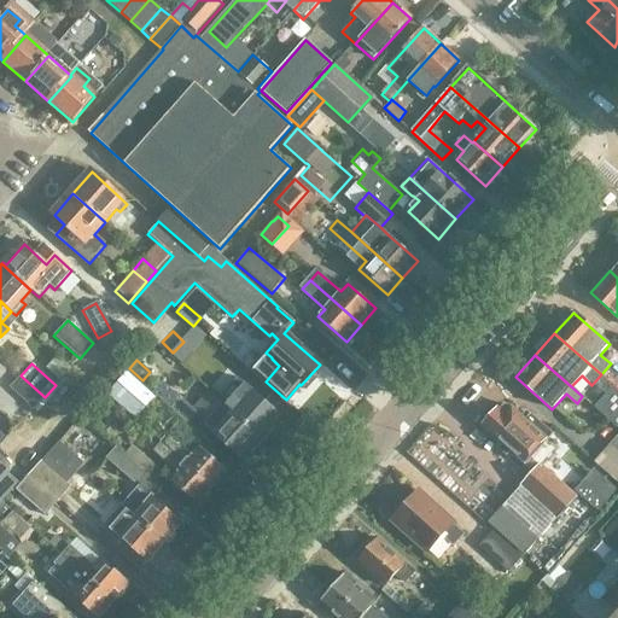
[(248,377),(232,363),(223,373),(239,385),(248,377)]
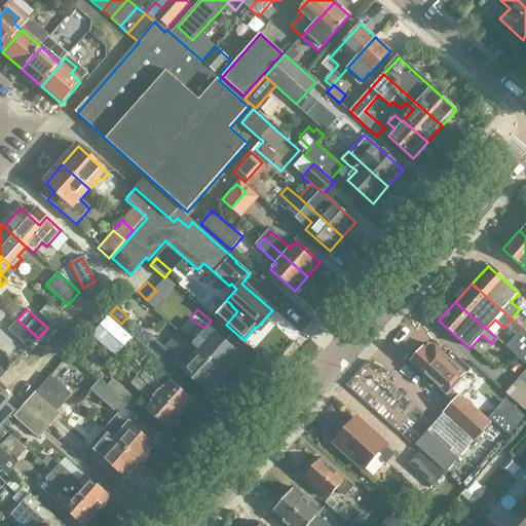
[(110,318),(99,331),(92,338),(113,357),(119,349),(120,351),(132,338),(110,318)]
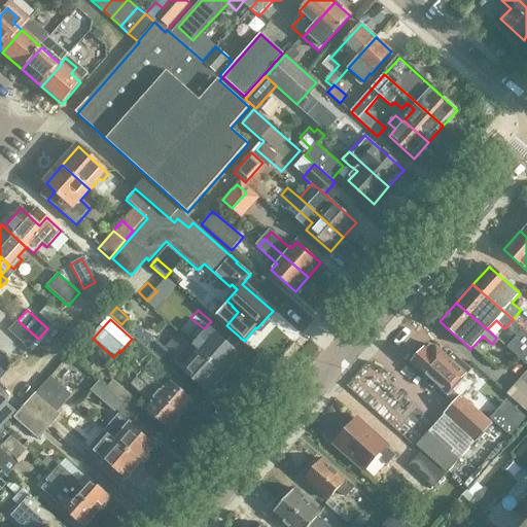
[(7,331),(28,350),(38,339),(18,320),(7,331)]
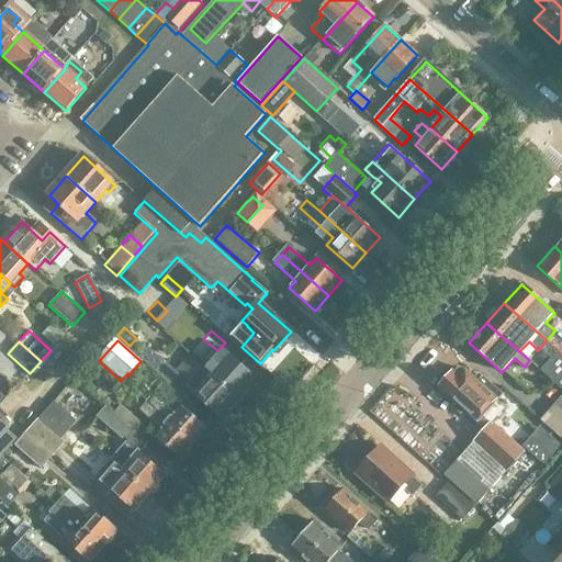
[(218,417),(236,397),(213,375),(212,377),(202,368),(188,383),(148,347),(138,357),(156,373),(190,404),(197,397),(218,417)]
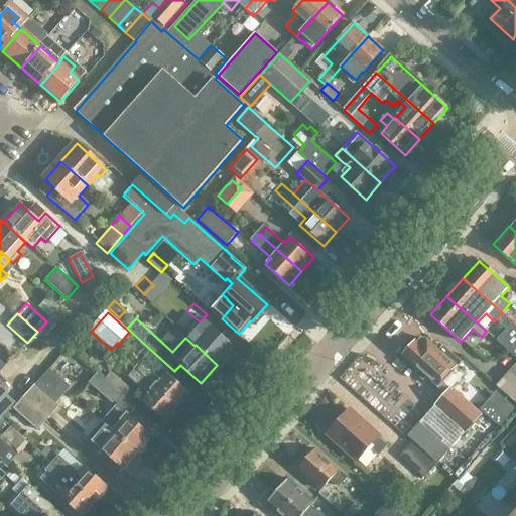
[(515,326),(512,323),(504,331),(495,341),(515,359),(515,326)]
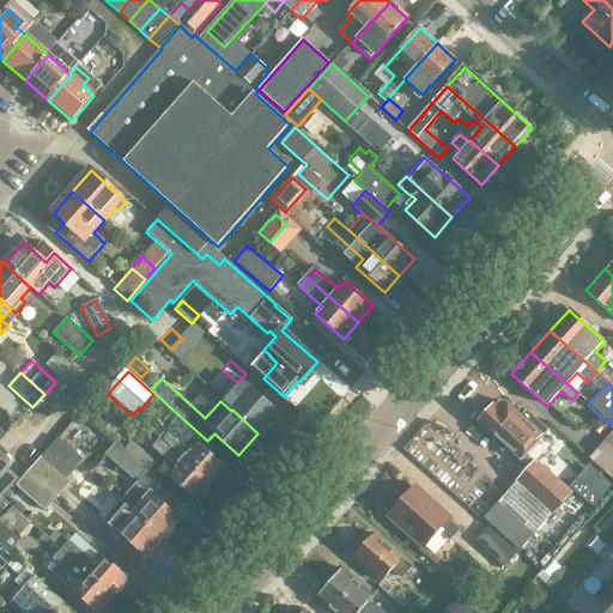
[(252,388),(232,410),(258,434),(277,412),(252,388)]
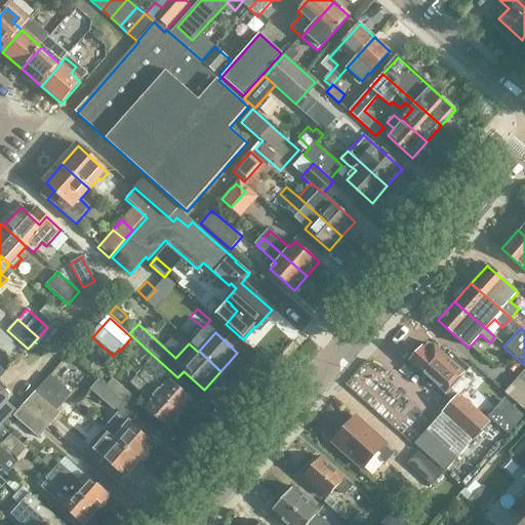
[(427,375),(423,378),(421,380),(430,389),(436,382),(437,384),(433,388),(442,396),(469,367),(451,352),(450,352),(447,349),(443,354),(434,347),(433,348),(428,344),(423,348),(422,348),(410,361),(427,375)]
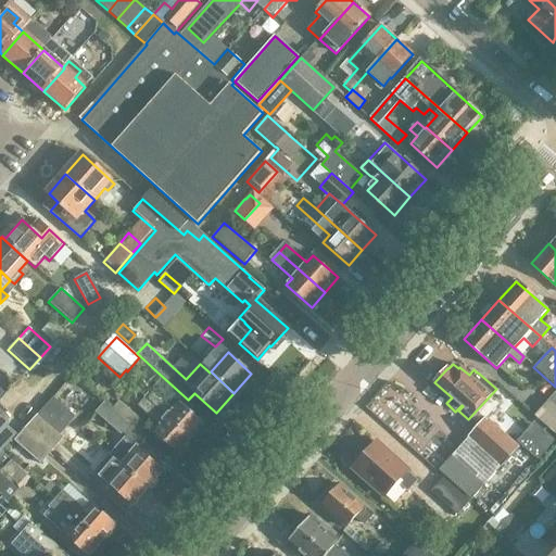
[(152,390),(146,399),(191,440),(204,425),(178,402),(173,408),(152,390)]
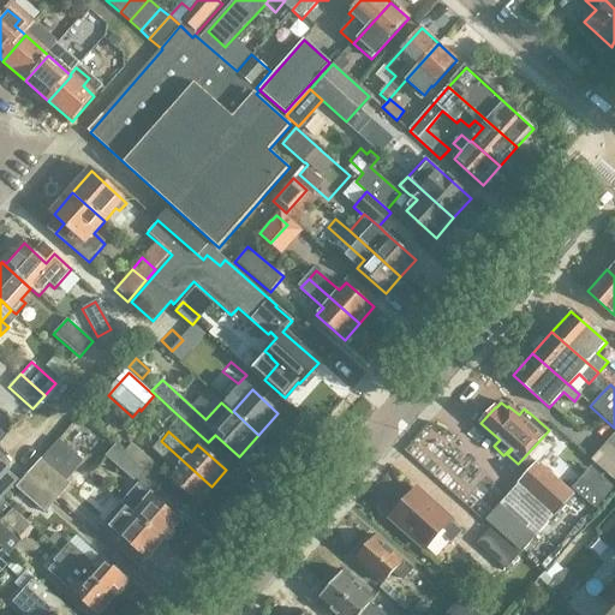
[(614,431),(591,460),(614,481),(614,431)]
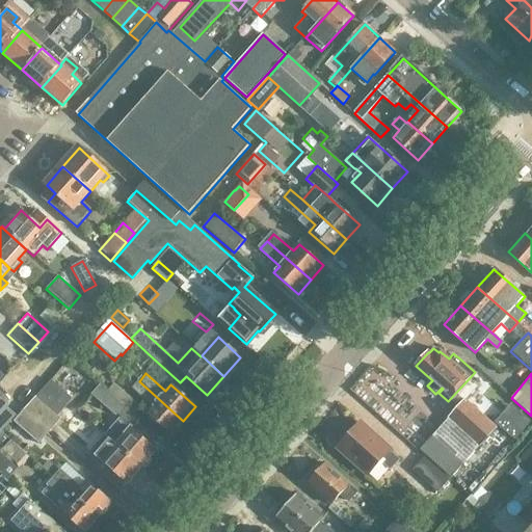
[(24,409),(50,432),(61,420),(58,417),(73,400),(51,380),(36,397),(24,409)]
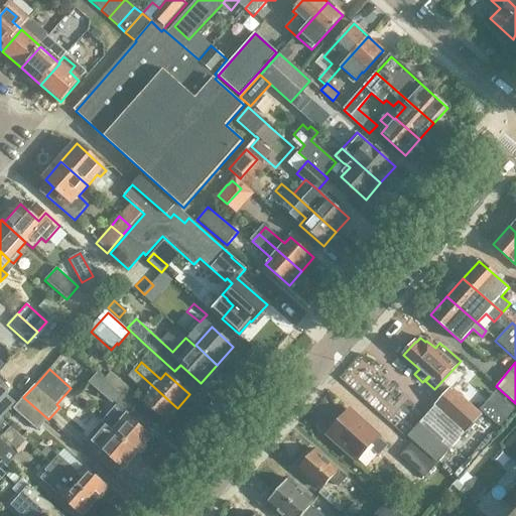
[(177,408),(135,370),(128,377),(147,394),(141,400),(165,421),(177,408)]
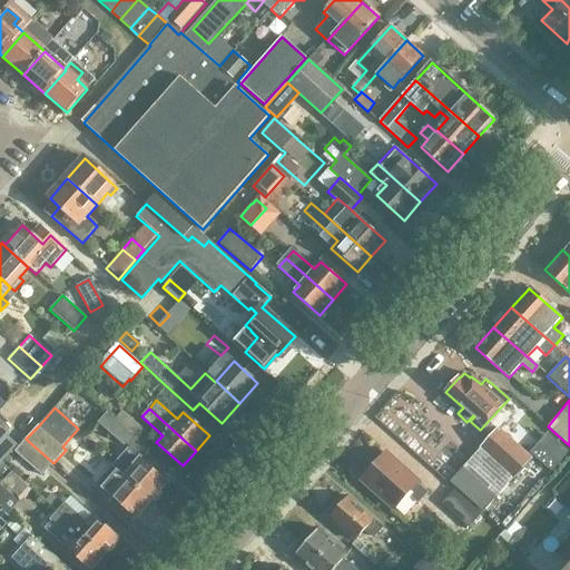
[(115,420),(134,435),(139,440),(146,432),(123,411),(115,420)]
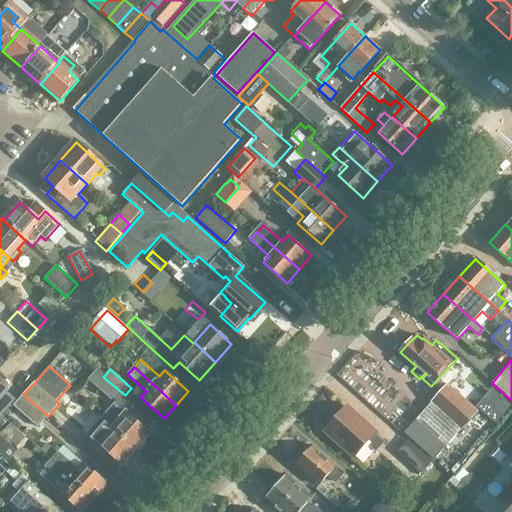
[(111,401),(120,391),(103,377),(96,370),(87,381),(111,401)]
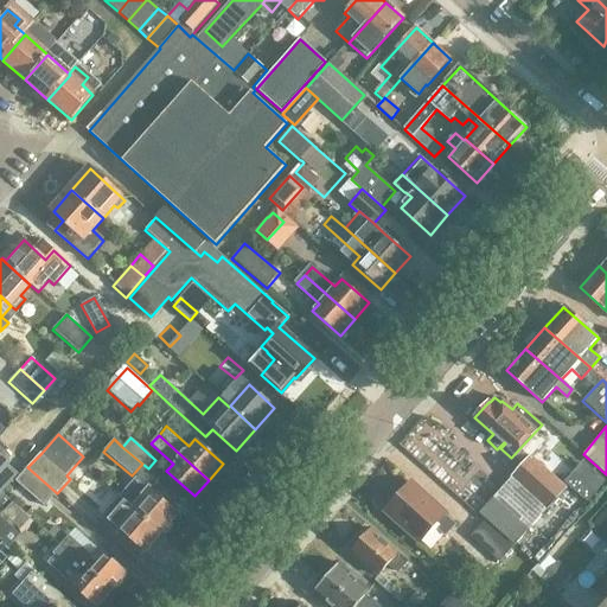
[(0,540),(2,542),(4,541),(7,544),(6,545),(8,548),(20,536),(17,534),(12,530),(16,526),(20,531),(31,519),(12,503),(1,493),(18,474),(6,464),(11,458),(0,447),(0,540)]
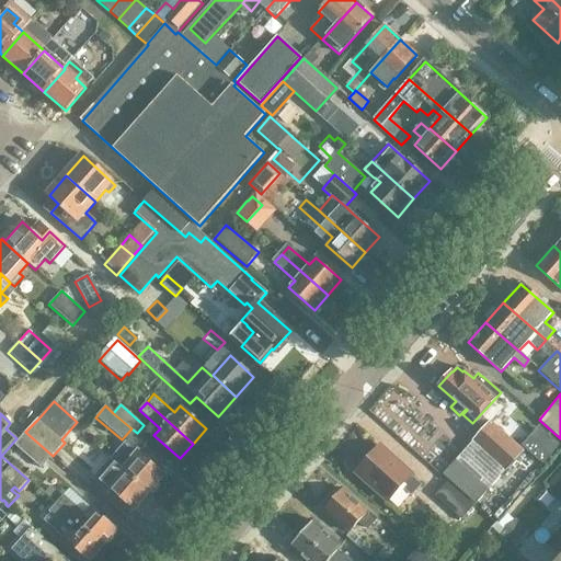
[(443,476),(476,505),(504,472),(505,472),(524,451),(490,422),(443,476)]
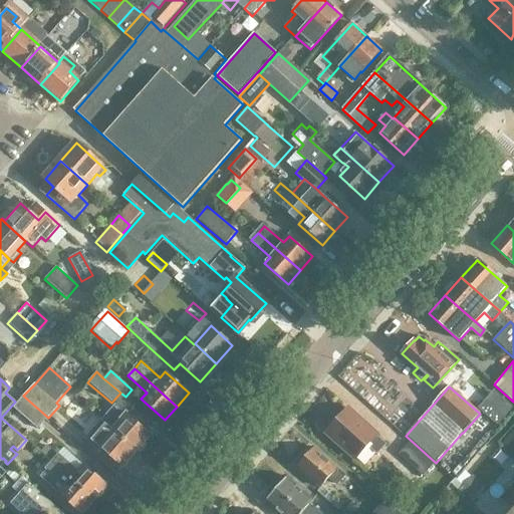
[(23,396),(17,404),(13,408),(38,430),(48,418),(23,396)]
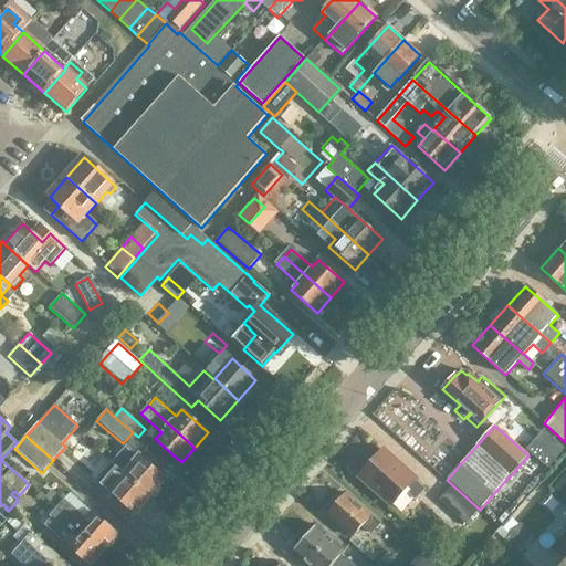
[(133,464),(124,474),(152,499),(168,480),(129,446),(122,453),(133,464)]
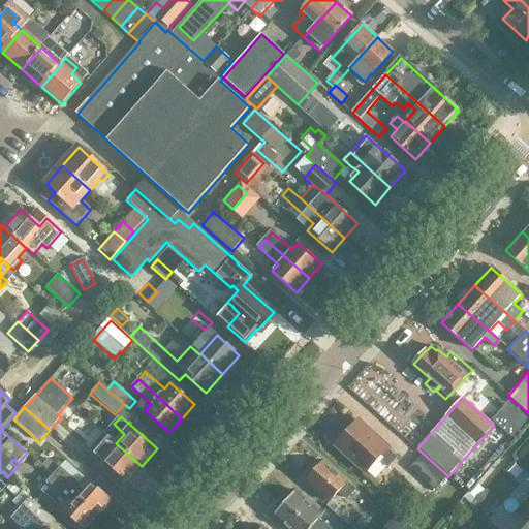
[(387,448),(358,421),(336,445),(366,472),(378,459),(387,467),(396,458),(386,449),(387,448)]
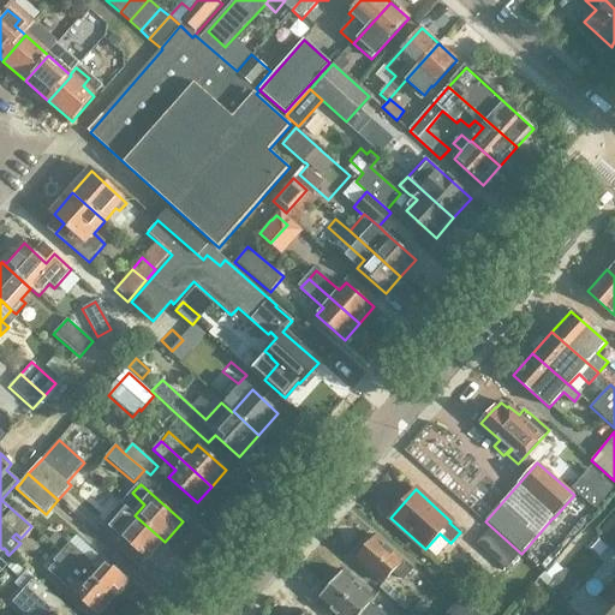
[(147,561),(165,542),(135,515),(126,525),(114,514),(106,524),(147,561)]
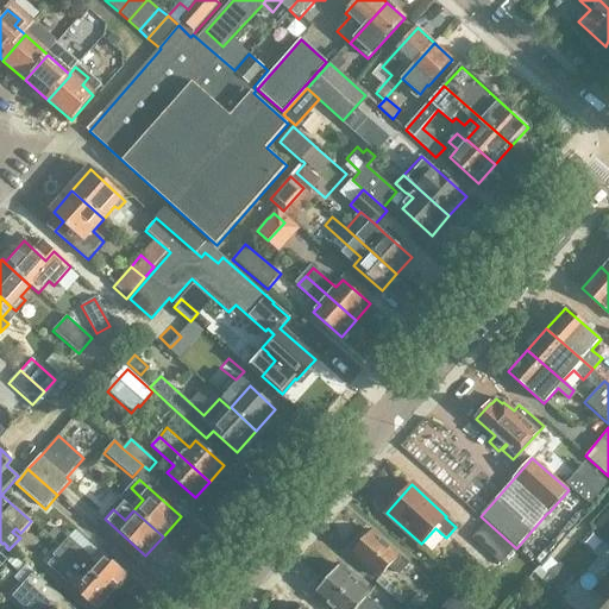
[(514,550),(485,523),(471,539),(501,565),(514,550)]
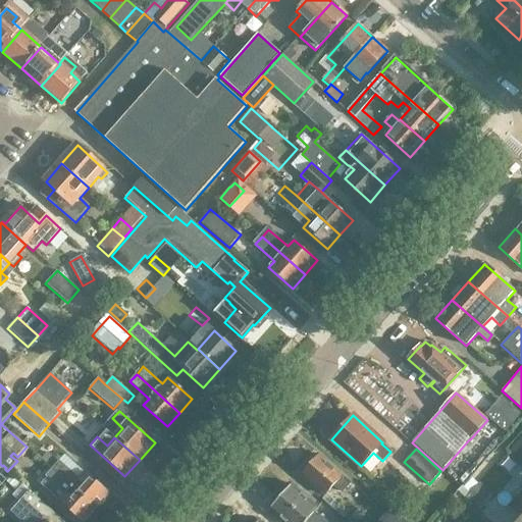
[(302,474),(325,496),(333,485),(342,493),(350,483),(318,456),(302,474)]
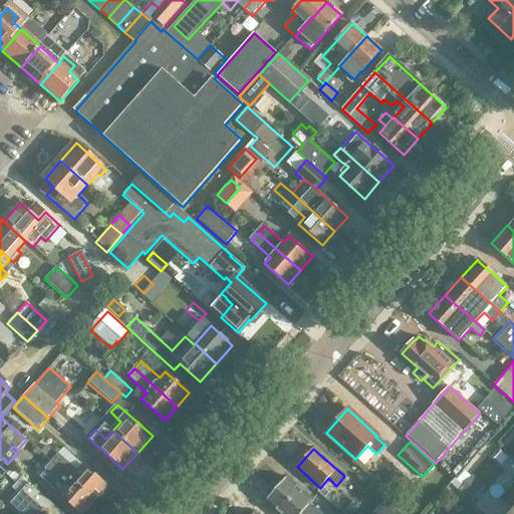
[(58,455),(52,462),(95,500),(107,486),(84,465),(78,472),(58,455)]
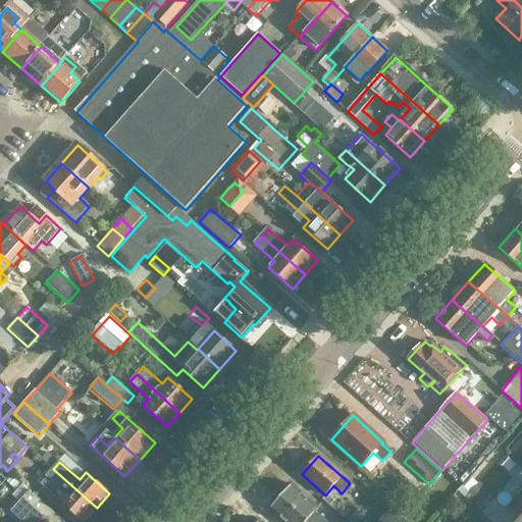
[(0,487),(7,480),(11,475),(1,467),(0,468),(0,487)]
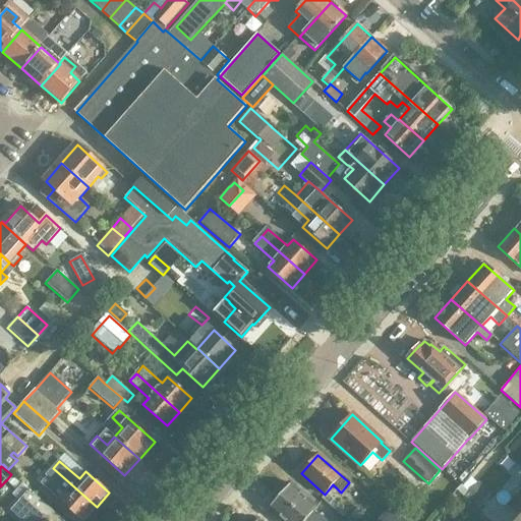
[(83,520),(97,507),(53,468),(46,475),(66,494),(60,500),(83,520)]
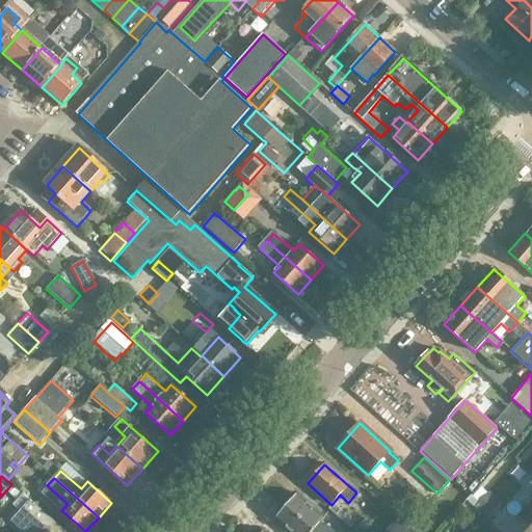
[(296,494),(285,506),(314,531),(331,531),(321,522),(324,519),(296,494)]
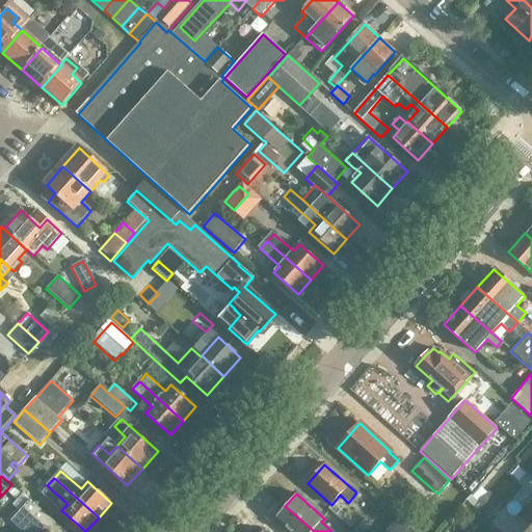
[(10,522),(21,531),(64,531),(65,531),(29,500),(10,522)]
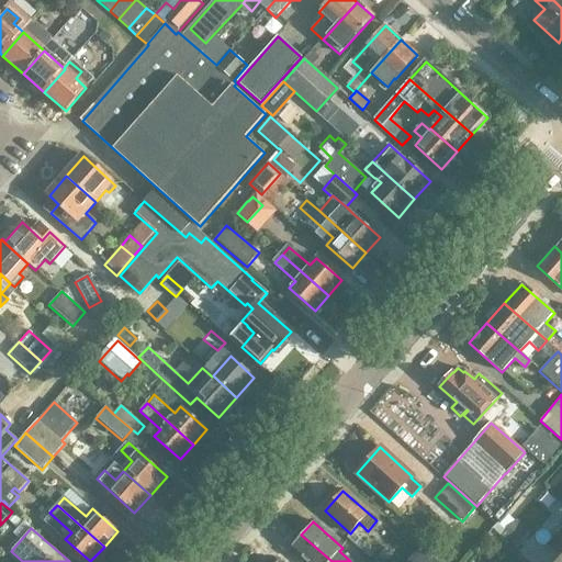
[(332,561),(301,535),(290,548),(305,561),(332,561)]
